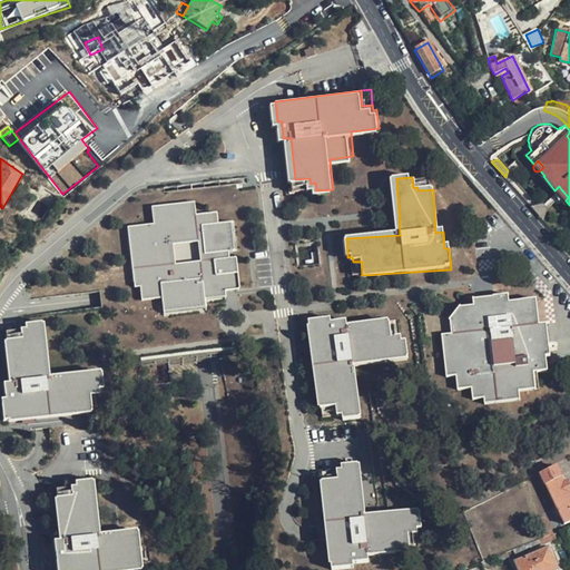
[(568,197),(563,192),(560,194),(559,196),(559,197),(561,200),(563,202),(566,200),(568,197)]
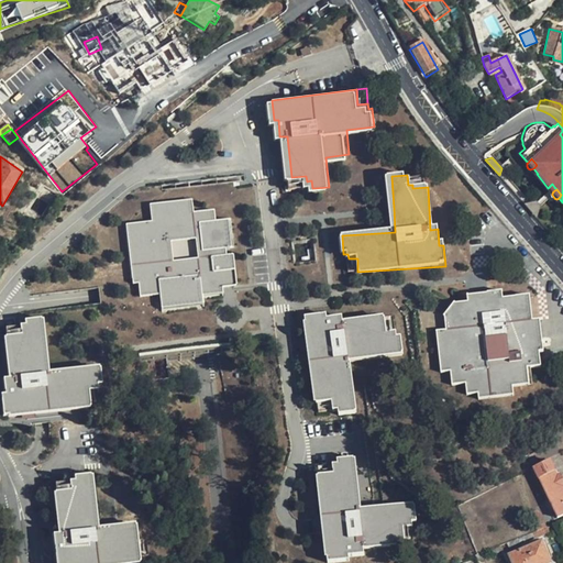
[(536,199),(523,203),(537,218),(540,205),(536,199)]
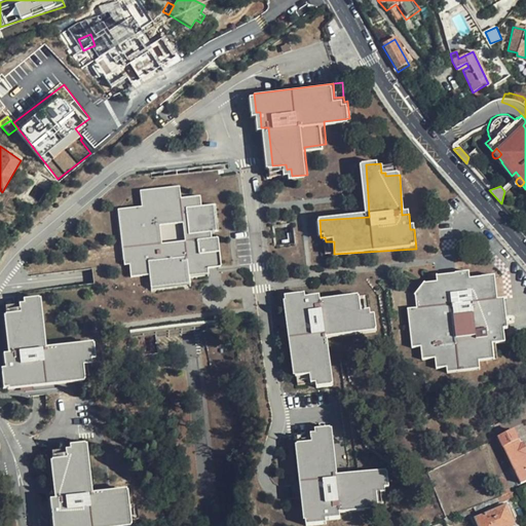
[(120,207),(124,263),(128,263),(129,277),(147,275),(148,287),(188,285),(187,282),(188,275),(208,274),(207,269),(214,268),(221,268),(219,239),(214,239),(213,234),(221,233),(220,208),(204,209),(204,198),(186,199),(185,188),(145,190),(146,204),(120,207)]
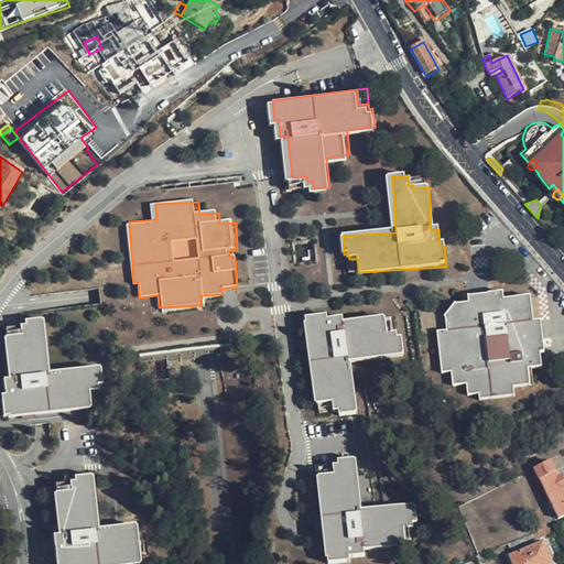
[(350,273),(358,272),(358,259),(349,259),(350,273)]
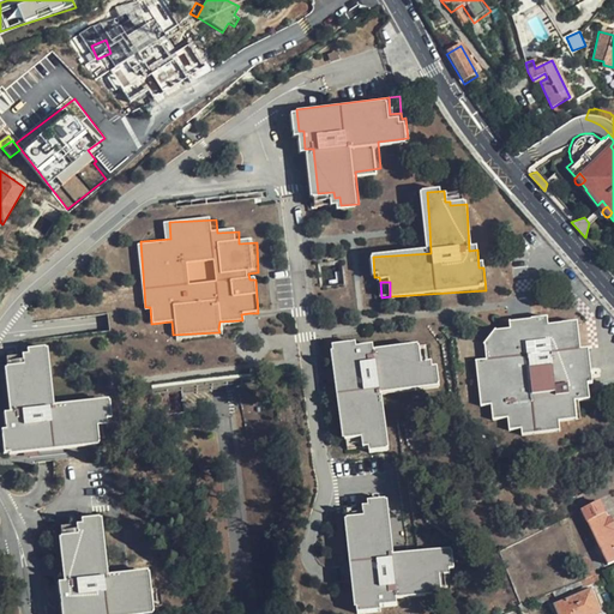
[(591,385),(588,350),(579,351),(577,325),(549,327),(549,320),(524,321),(497,324),(497,333),(485,349),(486,365),(476,365),(480,408),(488,408),(489,425),(507,423),(510,433),(521,433),(522,438),(559,433),(558,423),(576,421),(573,402),(577,402),(588,399),(588,385),(591,385)]
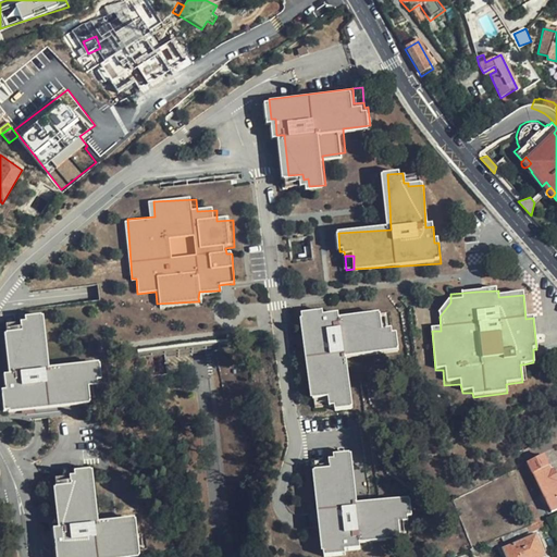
[(392,333),(392,329),(387,329),(385,316),(344,319),(343,311),(325,313),(325,309),(307,310),(314,397),(329,396),(330,401),(335,401),(336,406),(351,405),(347,353),(400,348),(399,332),(392,333)]
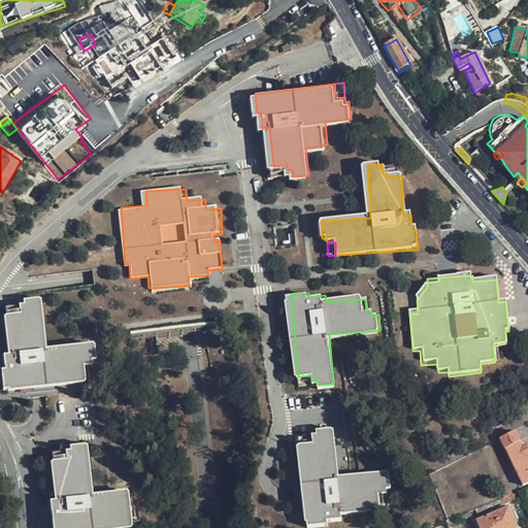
[(30,388),(44,386),(83,383),(81,369),(89,368),(88,363),(91,362),(89,347),(40,352),(35,300),(22,301),(22,308),(17,309),(17,315),(4,316),(7,355),(2,355),(3,370),(0,370),(0,378),(1,390),(30,388)]
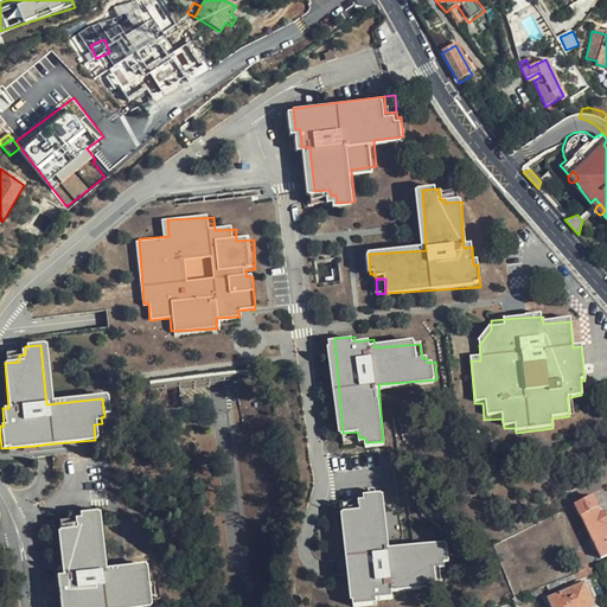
[(103,439),(102,423),(94,425),(95,440),(103,439)]
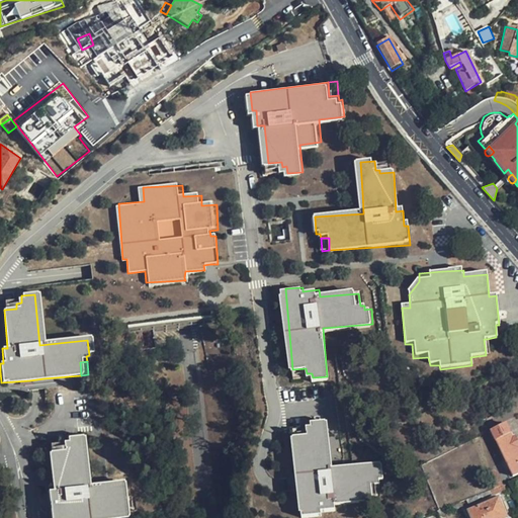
[(37,390),(45,389),(44,378),(29,380),(30,390),(37,390)]
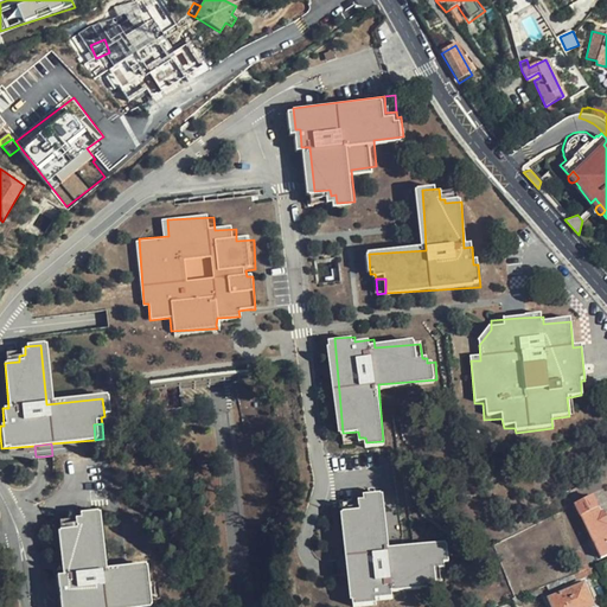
[(596,491),(606,515),(606,490),(606,487),(596,491)]
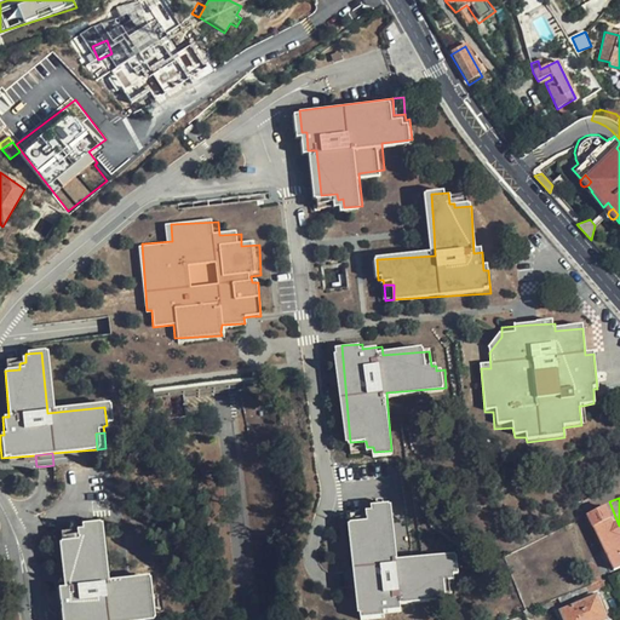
[(357,566),(360,583),(363,615),(385,613),(385,608),(403,606),(403,597),(451,592),(448,578),(453,577),(453,572),(461,570),(459,552),(399,560),(391,500),(372,503),(373,507),(368,507),(369,517),(351,520),(357,566)]
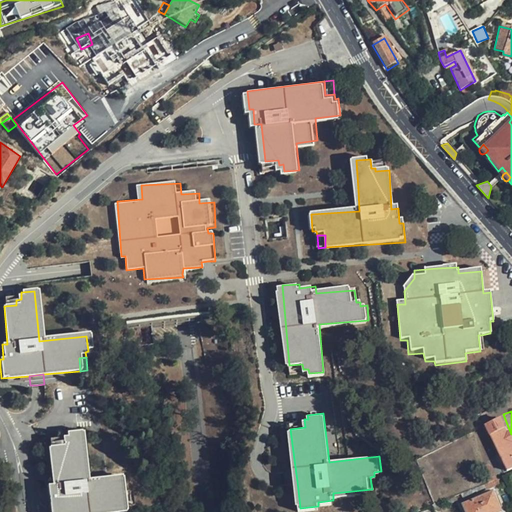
[(305,427),(304,419),(289,421),(290,429),(305,427)]
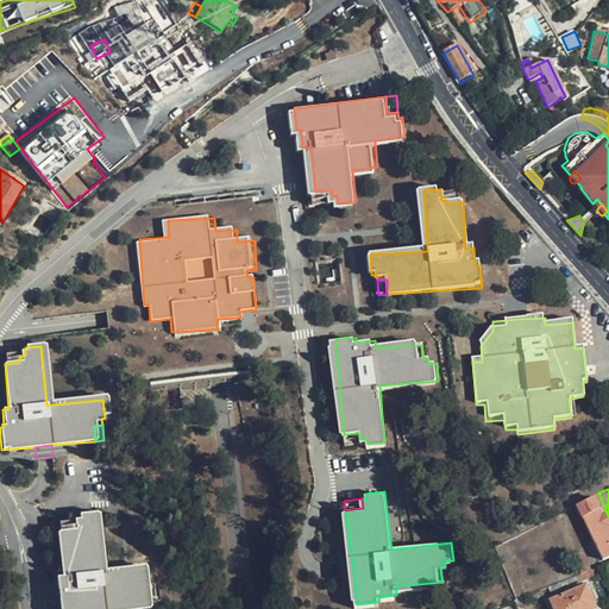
[(608,557),(608,529),(608,528),(608,527),(608,522),(604,514),(602,515),(594,498),(577,506),(602,560),(608,557)]
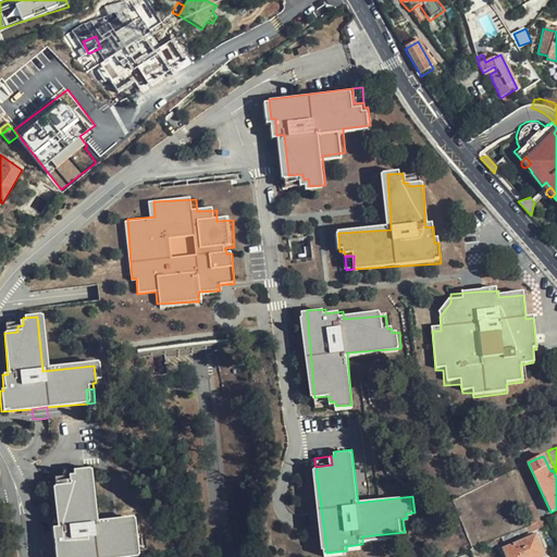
[(48,552),(47,556),(145,556),(145,554),(144,537),(143,521),(90,525),(85,469),(69,471),(70,477),(64,477),(64,486),(49,487),(52,529),(46,529),(48,552)]
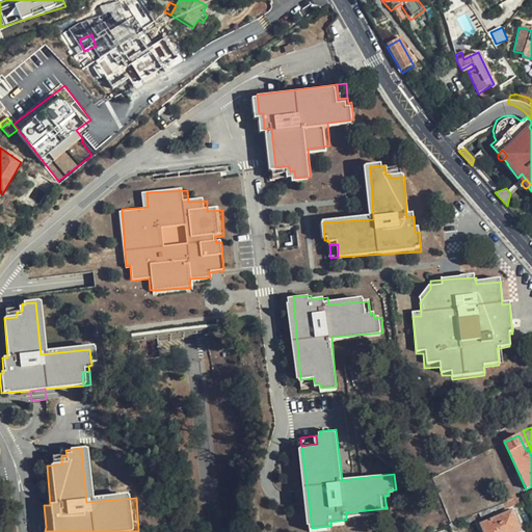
[(46,456),(47,466),(61,464),(61,455),(46,456)]
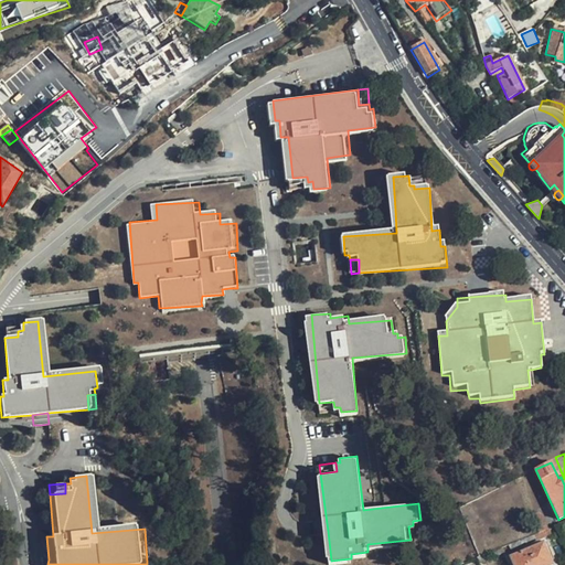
[(545,528),(537,512),(531,515),(539,531),(545,528)]
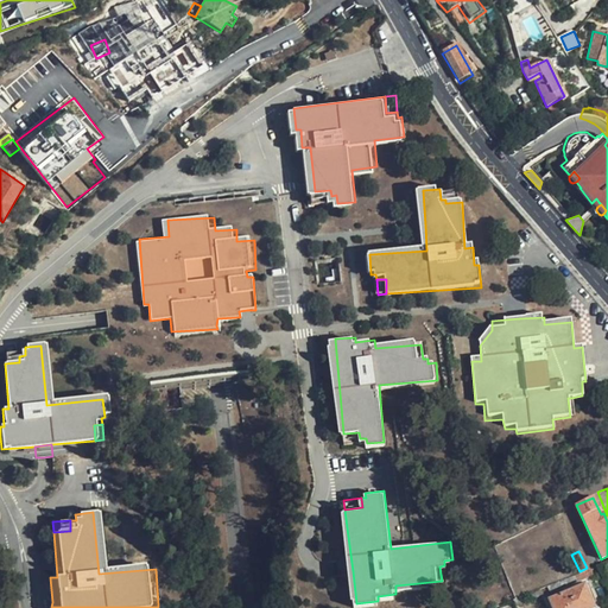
[(340,567),(340,572),(353,571),(350,555),(339,557),(340,567)]
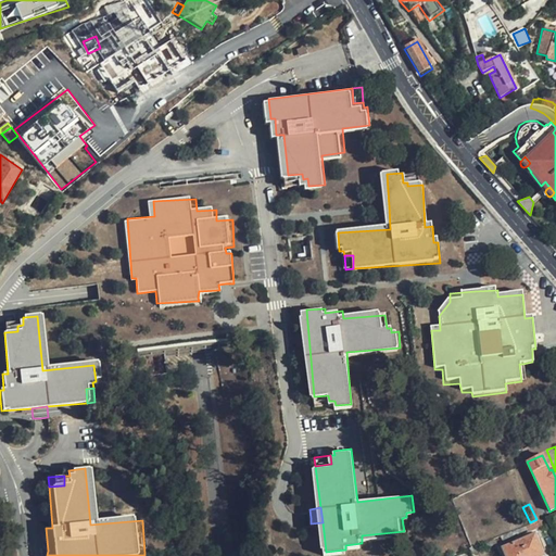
[(543,555),(546,555),(538,533),(503,547),(506,555),(543,555)]
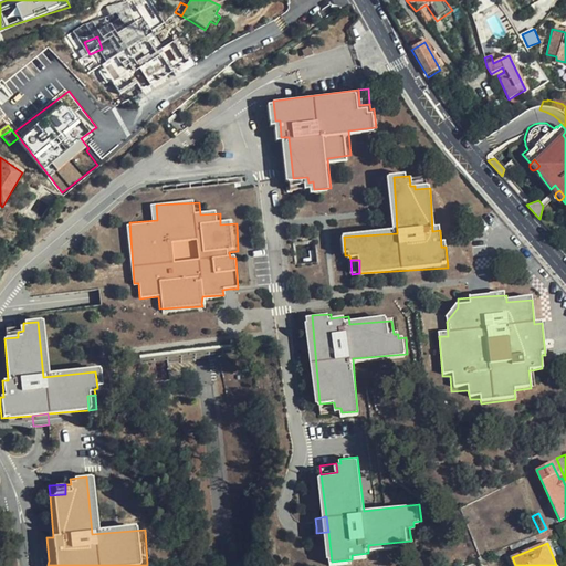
[(146,546),(147,563),(156,562),(155,546),(146,546)]
